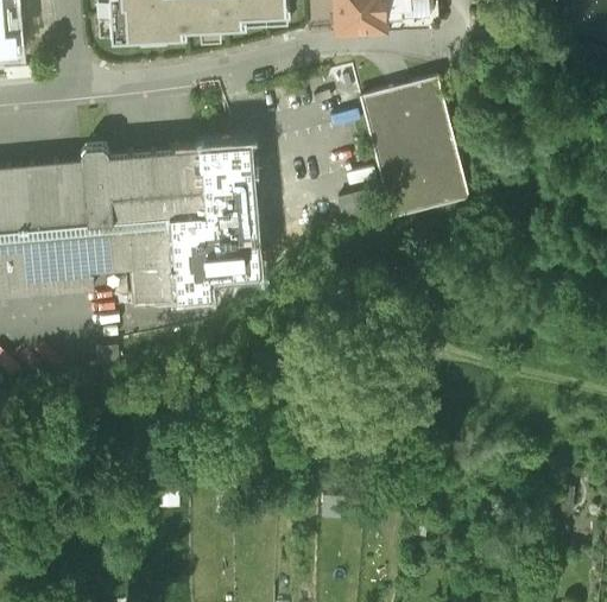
[(16,0),(0,0),(0,55),(21,54),(16,0)]
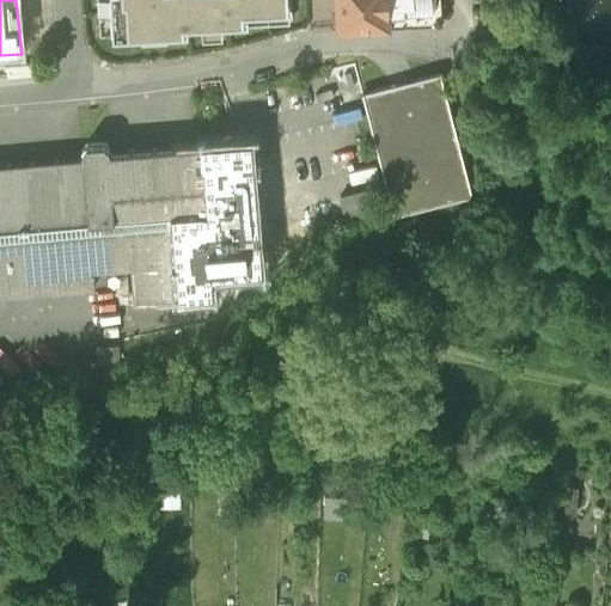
[(110,0),(114,44),(142,43),(142,46),(169,44),(169,41),(188,41),(188,34),(249,30),(248,19),(293,17),(291,0),(110,0)]
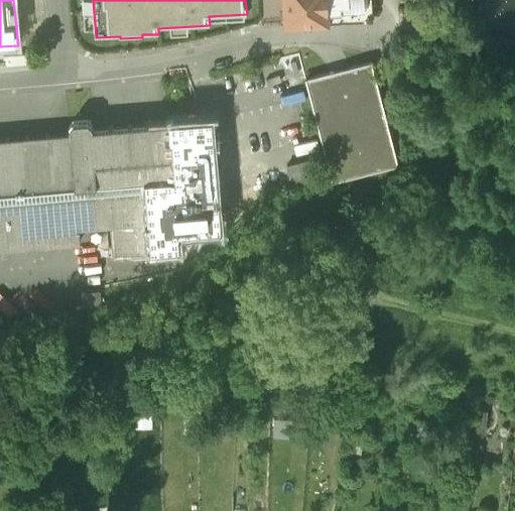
[(283,0),(285,27),(289,26),(289,29),(300,28),(300,25),(328,24),(326,0),(283,0)]
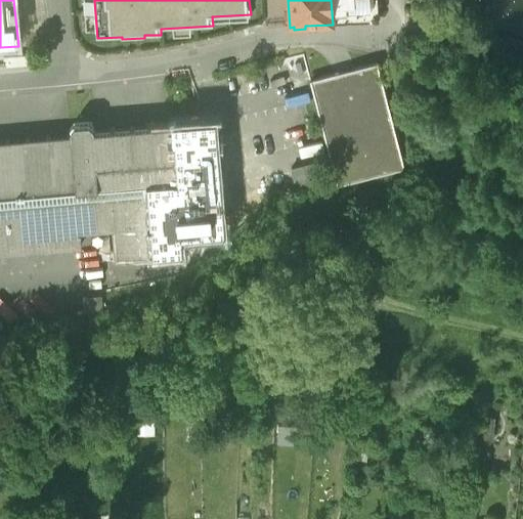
[(331,0),(333,25),(333,27),(379,25),(377,0),(331,0)]
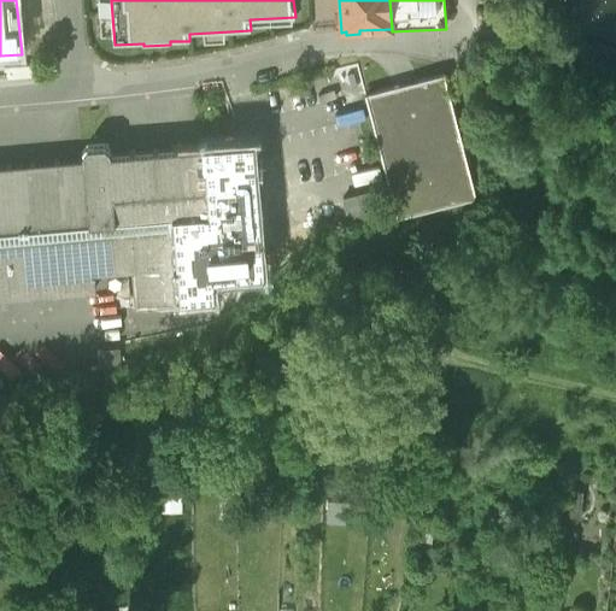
[(477,201),(446,80),(367,99),(399,222),(477,201)]
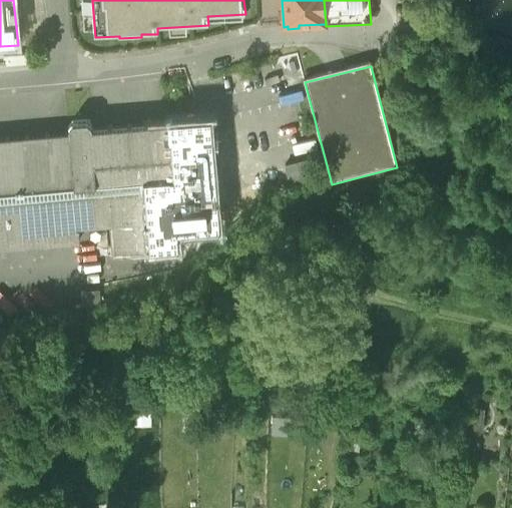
[(0,252),(81,247),(79,230),(114,228),(116,256),(177,251),(174,198),(155,200),(154,184),(174,183),(170,128),(91,134),(91,129),(87,125),(73,126),(68,132),(69,138),(0,143),(0,252)]
